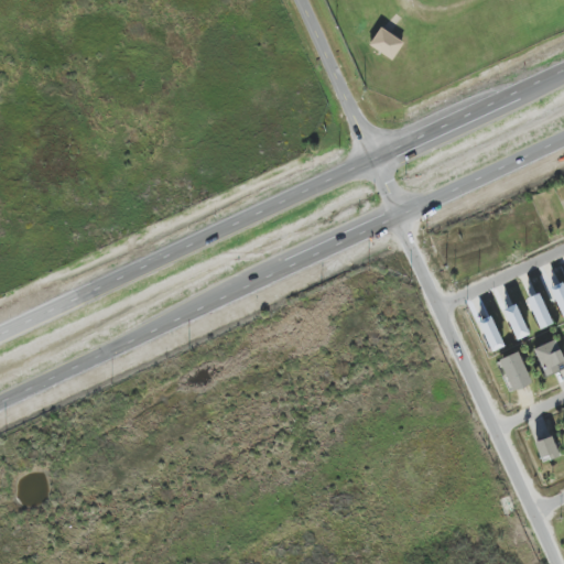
[(369,45),(392,61),(404,43),(381,28),(369,45)]
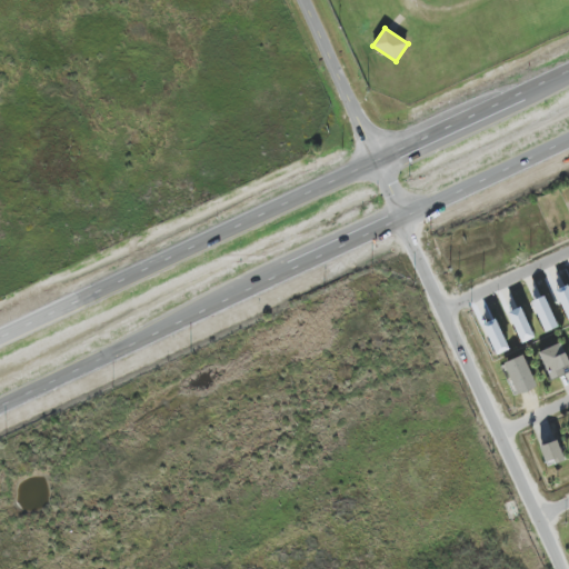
[(555,290),(568,321),(568,320),(568,287),(568,285),(555,290)]
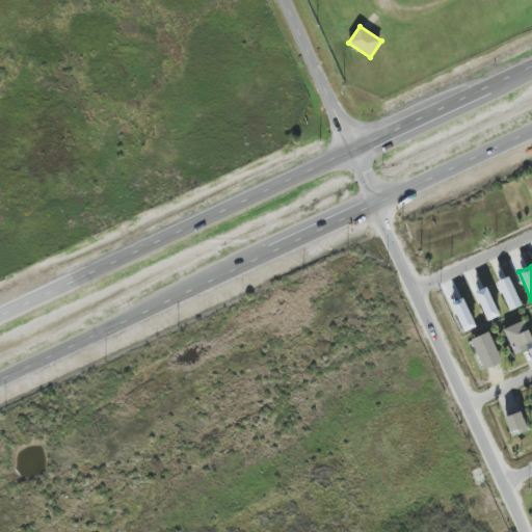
[(522,306),(509,276),(497,283),(509,311),(522,306)]
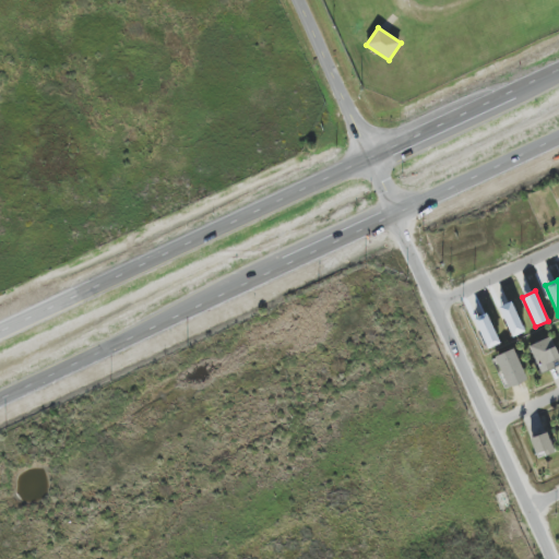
[(499,308),(511,337),(525,332),(512,301),(499,308)]
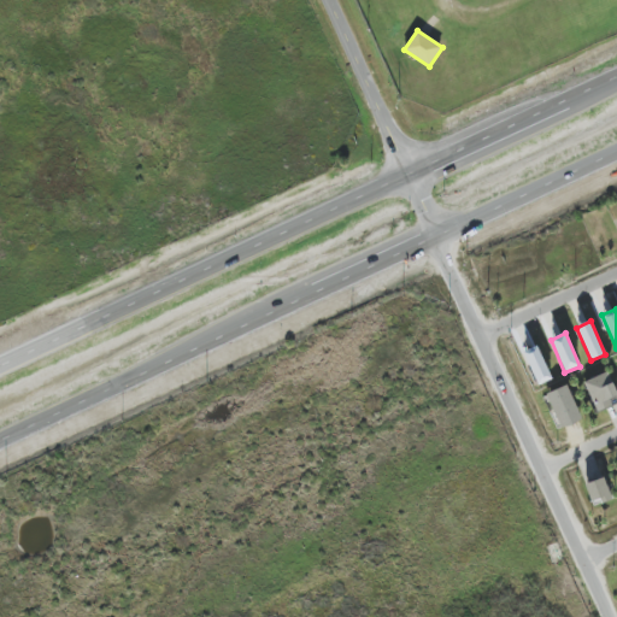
[(552,378),(536,346),(523,352),(538,386),(552,378)]
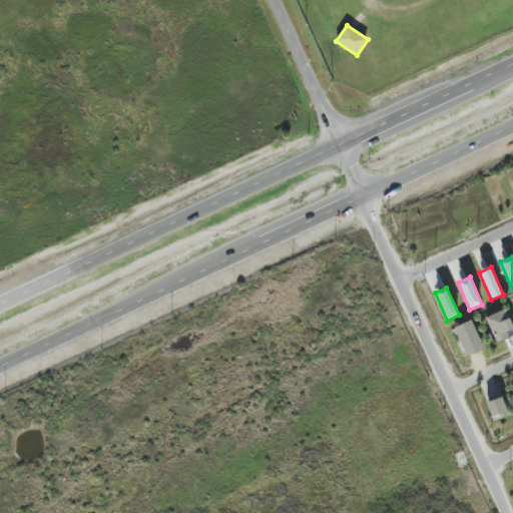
[(495,343),(512,337),(512,329),(507,310),(486,317),(495,343)]
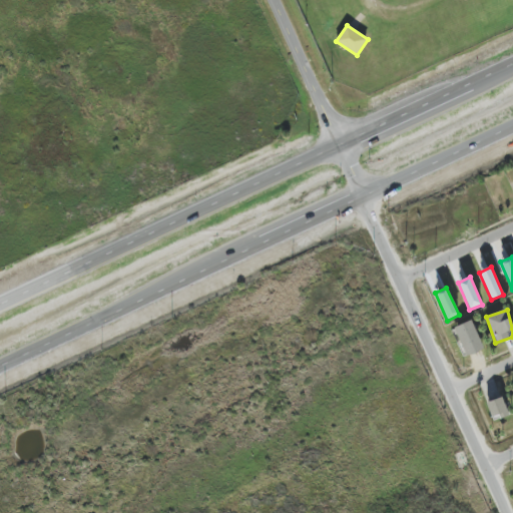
[(484,350),(471,320),(454,328),(466,357),(484,350)]
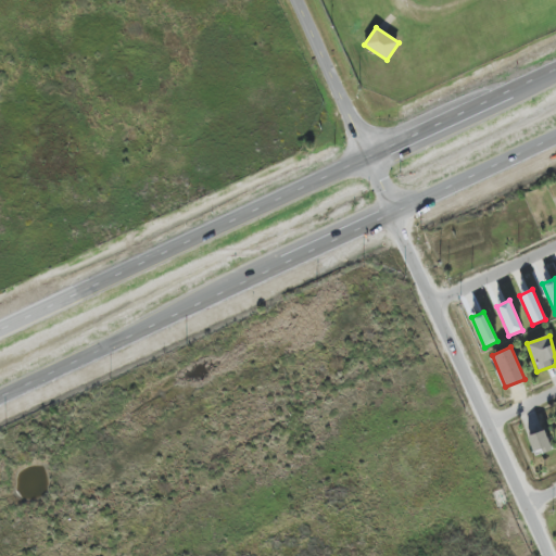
[(533,456),(551,452),(545,431),(528,436),(533,456)]
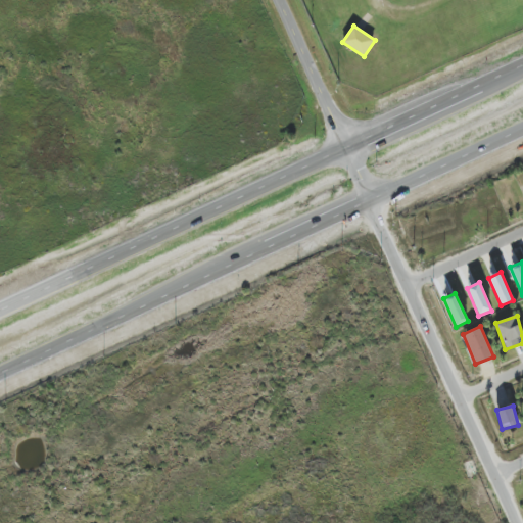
All buildings are outlined.
